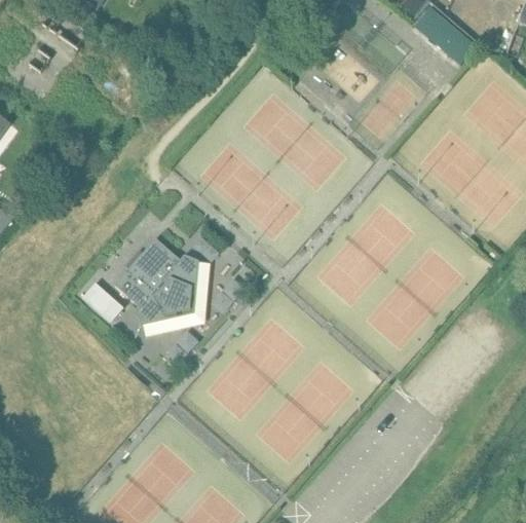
[(84,0),(96,8),(101,0),(84,0)]
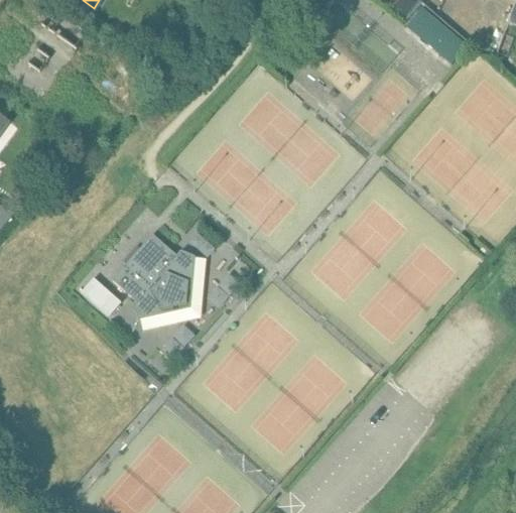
[(395,0),(390,6),(403,17),(417,0),(395,0)]
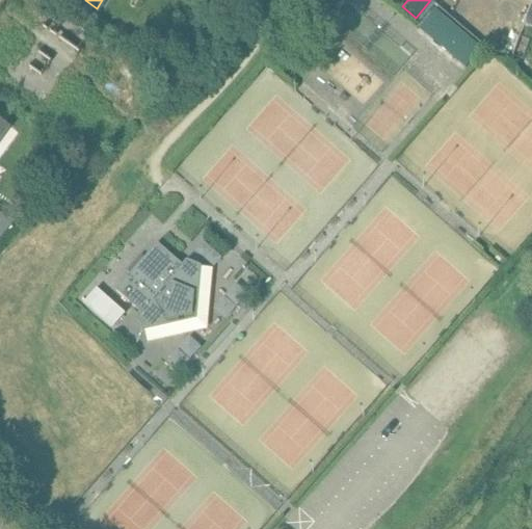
[(531,25),(531,0),(530,0),(523,22),(531,25)]
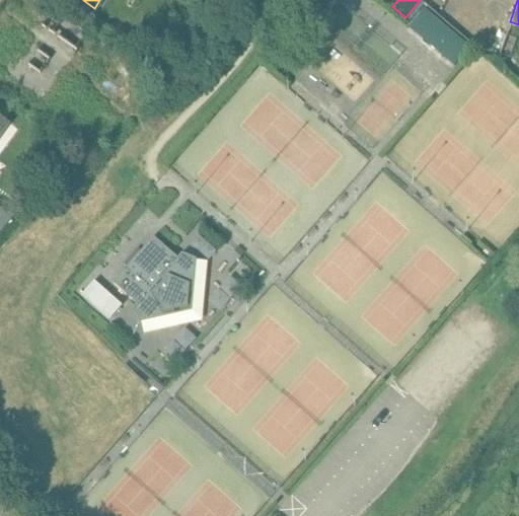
[(424,7),(409,25),(449,60),(453,64),(469,46),(424,7)]
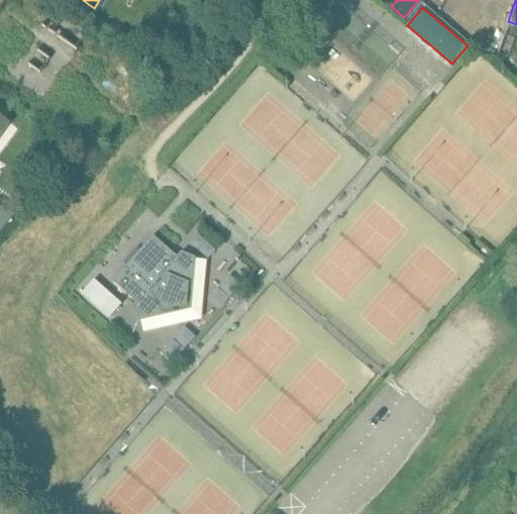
[(44,96),(76,43),(34,19),(4,71),(44,96)]
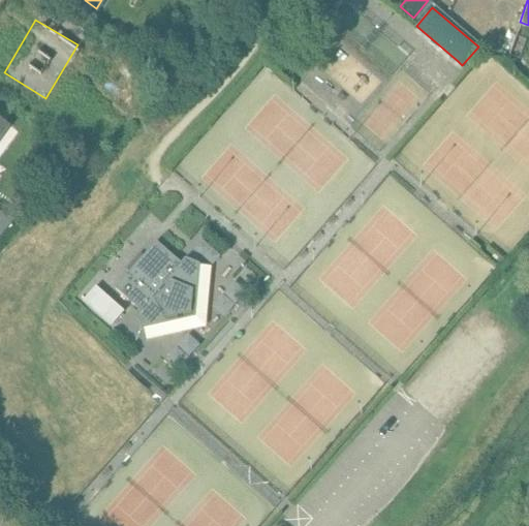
[(0,210),(0,235),(14,219),(0,210)]
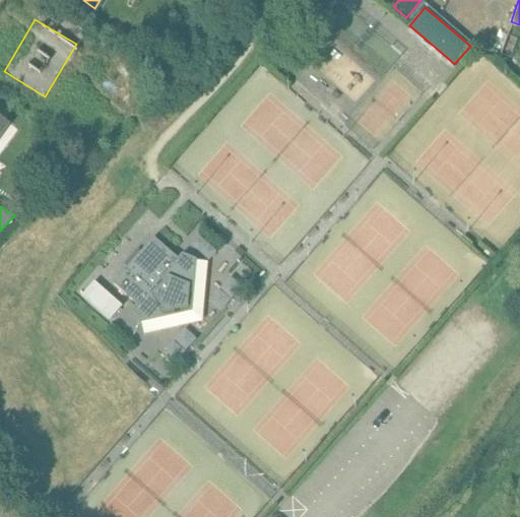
[(191,309),(195,259),(183,253),(179,258),(153,236),(113,281),(138,304),(134,308),(141,320),(191,309)]
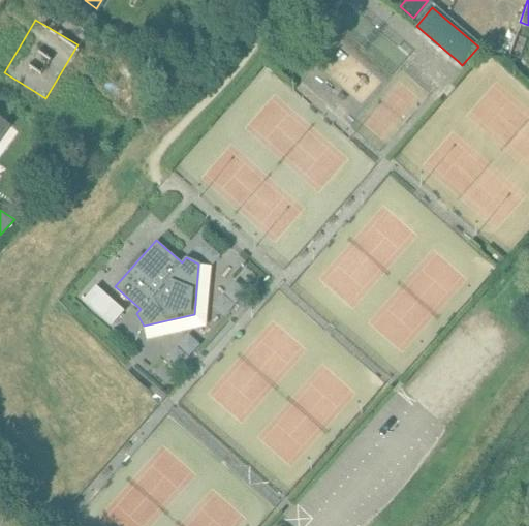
[(83,300),(96,311),(110,296),(96,284),(83,300)]
